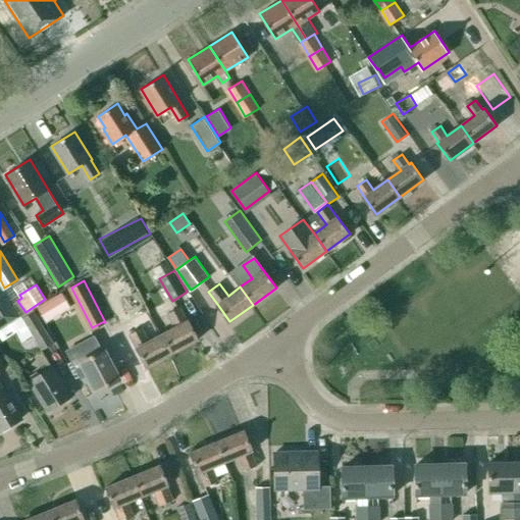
[(0,311),(11,305),(0,287),(0,311)]
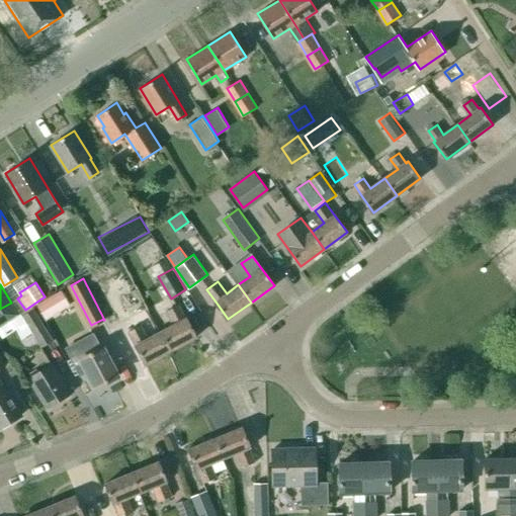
[(69,299),(63,288),(52,294),(58,306),(69,299)]
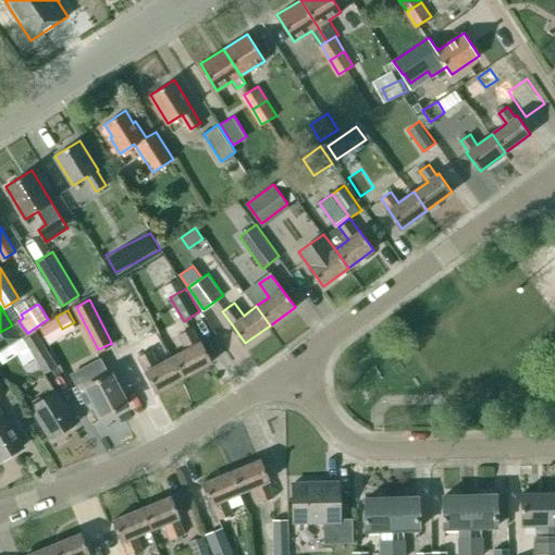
[(187,349),(173,356),(184,377),(211,361),(200,342),(193,328),(180,334),(187,349)]
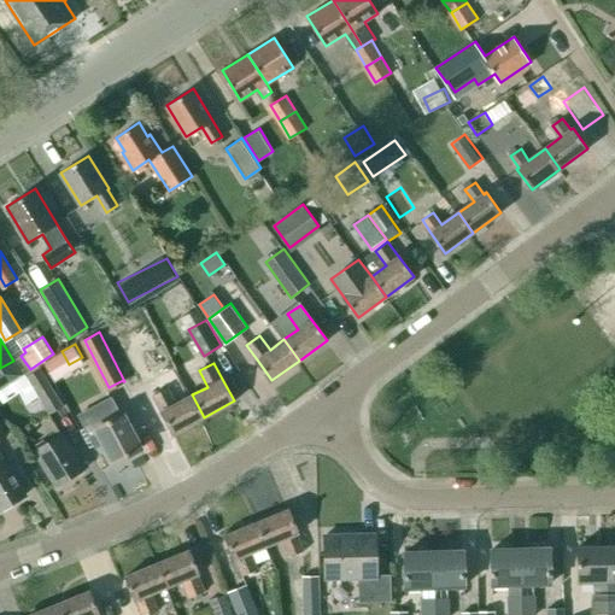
[(27,375),(50,413),(64,404),(41,367),(27,375)]
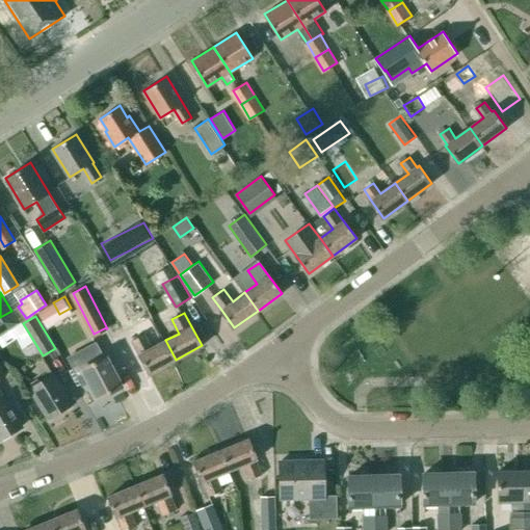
[(0,340),(4,346),(21,336),(15,326),(0,336),(0,340)]
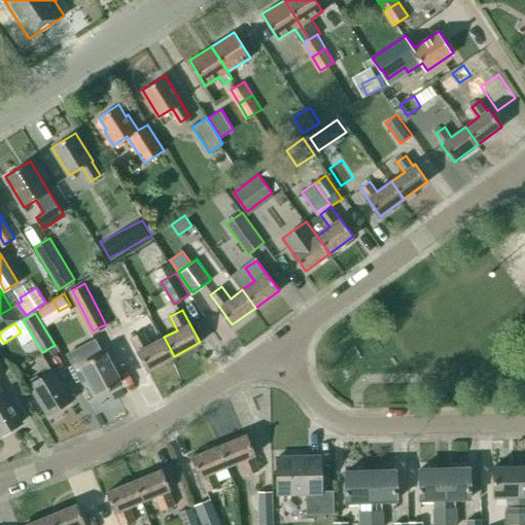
[(148,370),(174,356),(164,337),(150,344),(143,330),(132,337),(139,350),(138,351),(148,370)]
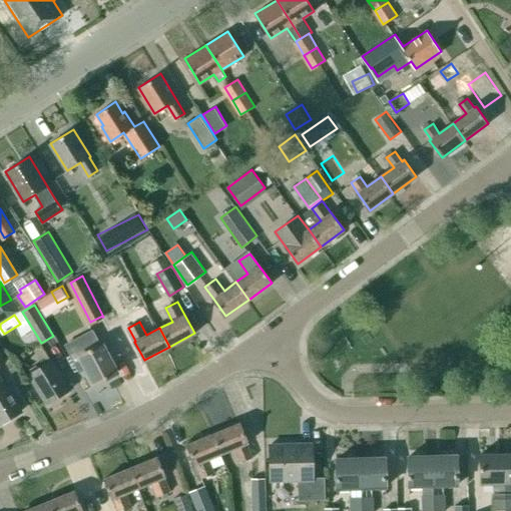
[(118,372),(103,343),(100,344),(93,331),(67,344),(80,370),(86,367),(94,384),(118,372)]
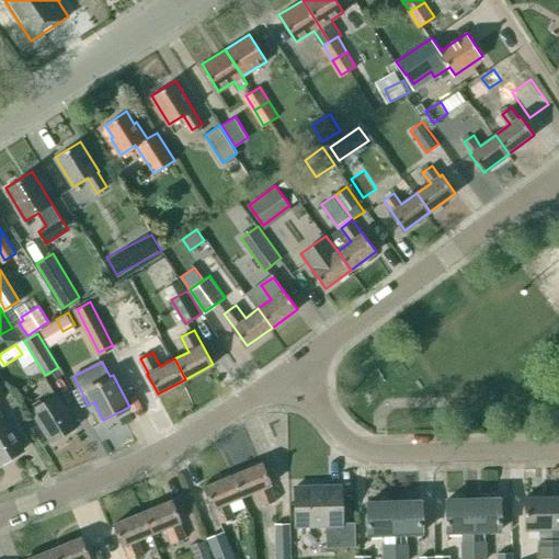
[(0,461),(23,448),(0,406),(0,397),(7,394),(0,380),(0,461)]
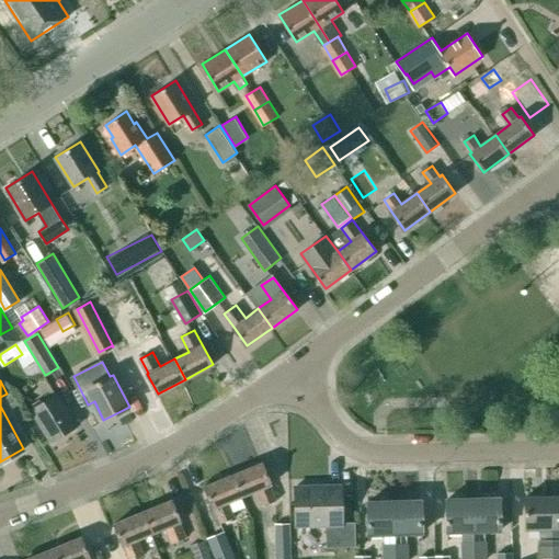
[(32,409),(52,441),(78,424),(58,394),(32,409)]
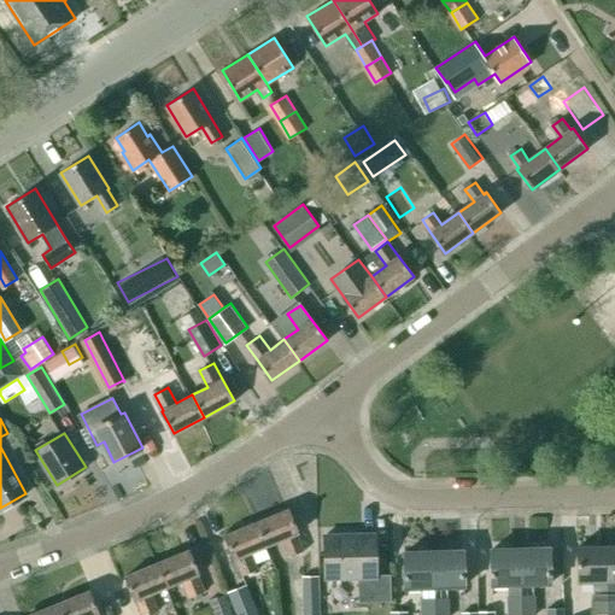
[(290,508),(257,521),(267,545),(283,538),(290,555),(305,550),(299,532),(290,508)]
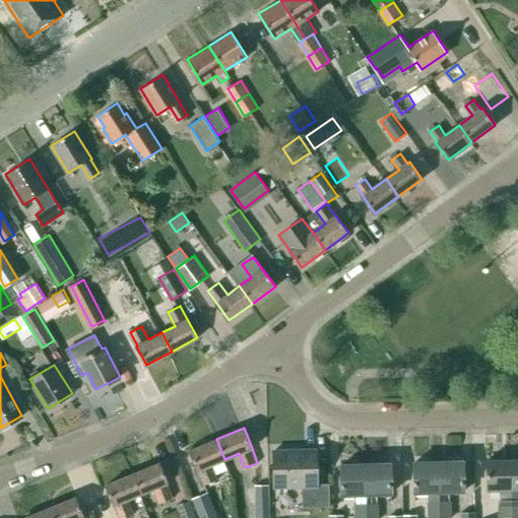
[(211,464),(224,459),(216,439),(190,450),(198,470),(199,469),(205,483),(217,478),(211,464)]
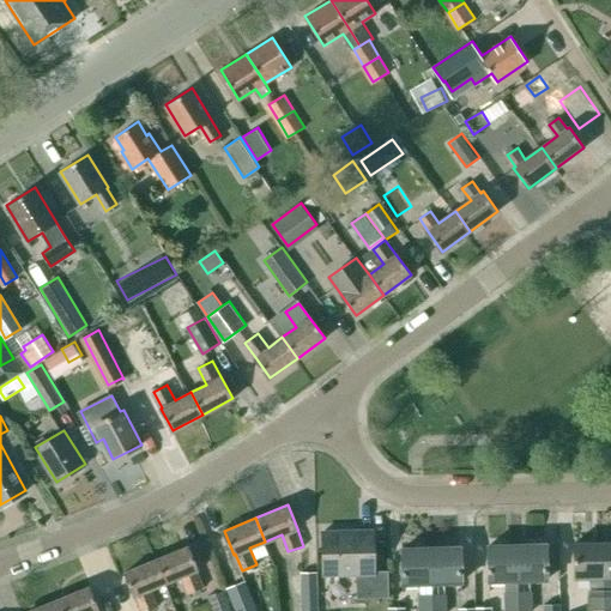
[(374,528),(322,531),(324,574),(357,574),(358,597),(391,596),(389,569),(375,570),(374,528)]
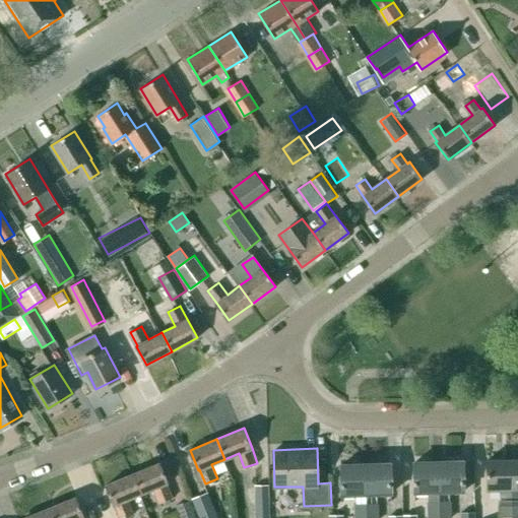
[(502,516),(513,516),(513,499),(512,489),(511,459),(487,460),(488,490),(501,490),(502,516)]
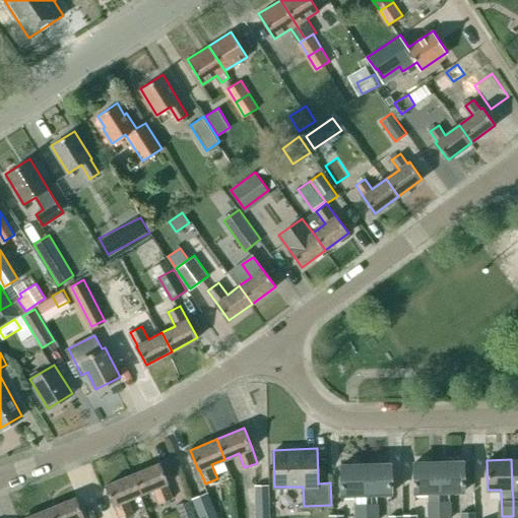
[(439,461),(440,517),(452,517),(451,490),(464,490),(463,460),(439,461)]
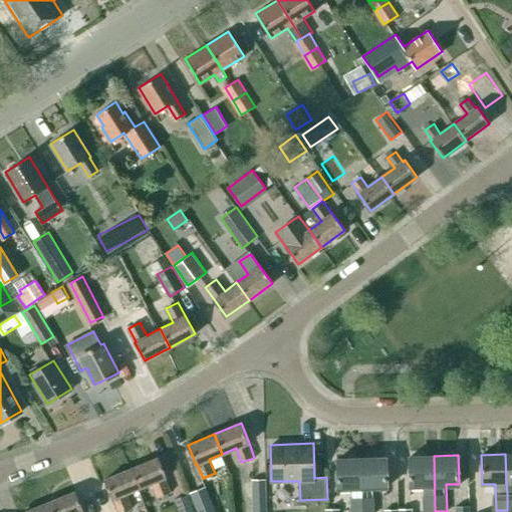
[(425,511),(430,511),(435,511),(434,456),(410,457),(411,485),(424,485),(425,511)]
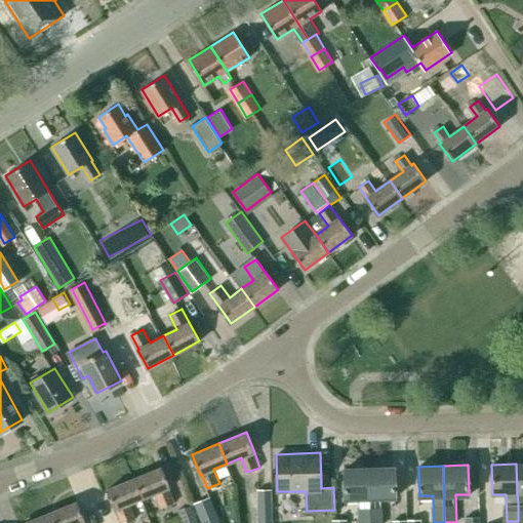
[(161,467),(133,478),(142,498),(156,493),(162,507),(174,501),(161,467)]
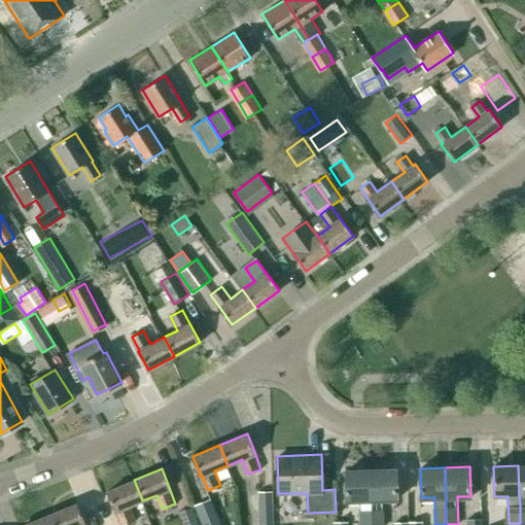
[(396,468),(371,469),(372,524),(383,524),(383,499),(396,498),(396,468)]
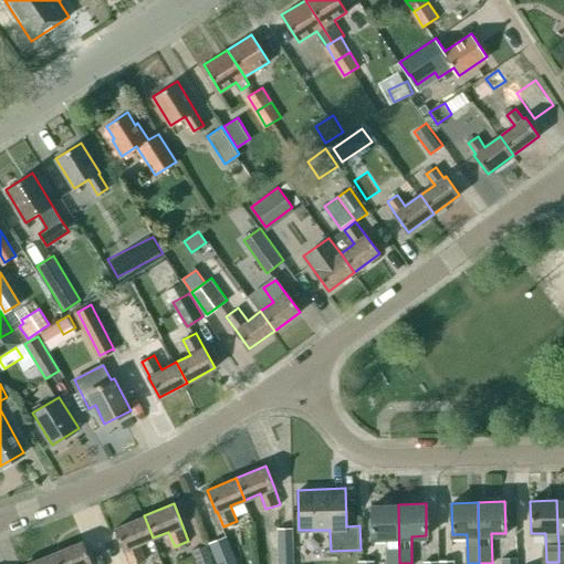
[(388,563),(399,563),(398,504),(372,505),(373,538),(388,536),(388,563)]
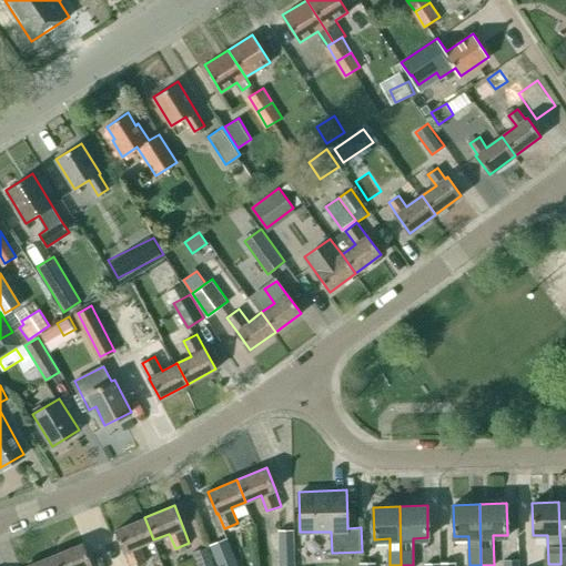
[(140,545),(153,539),(144,517),(115,529),(124,552),(127,551),(132,565),(145,561),(140,545)]
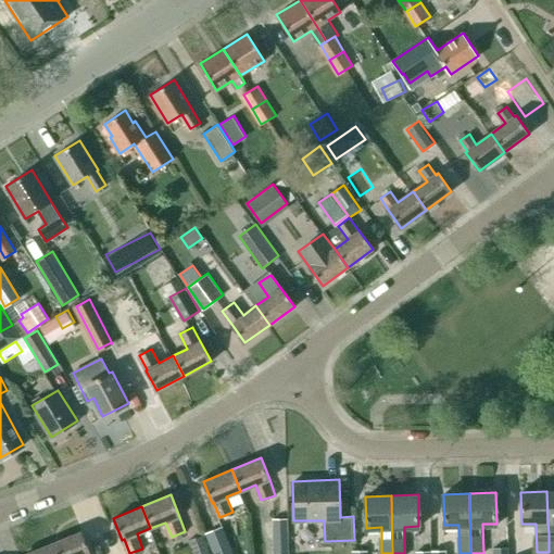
[(289,553),(288,517),(273,518),(275,553),(289,553)]
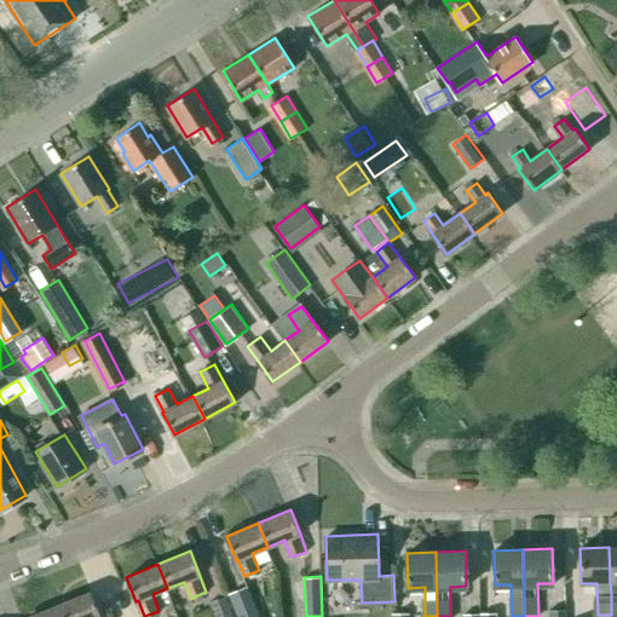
[(261,616),(248,584),(229,593),(238,616),(261,616)]
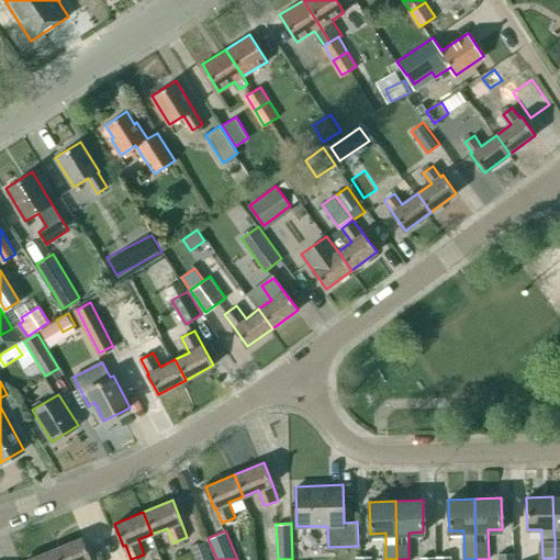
[(81,537),(53,549),(56,559),(90,559),(81,537)]
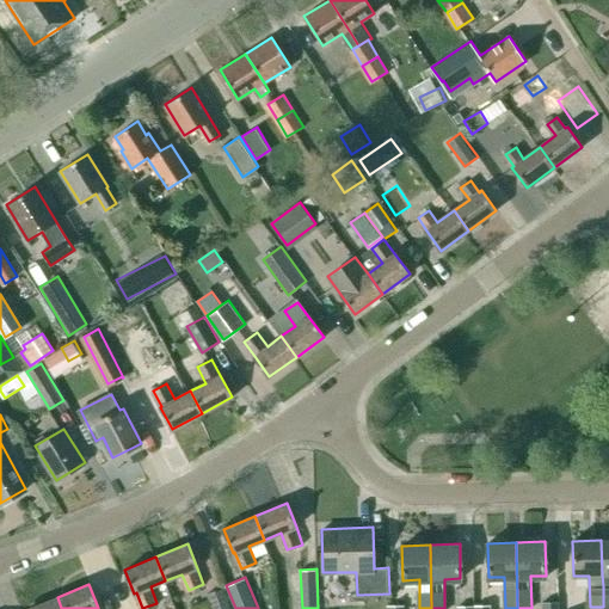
[(207,594),(211,608),(233,608),(225,586),(207,594)]
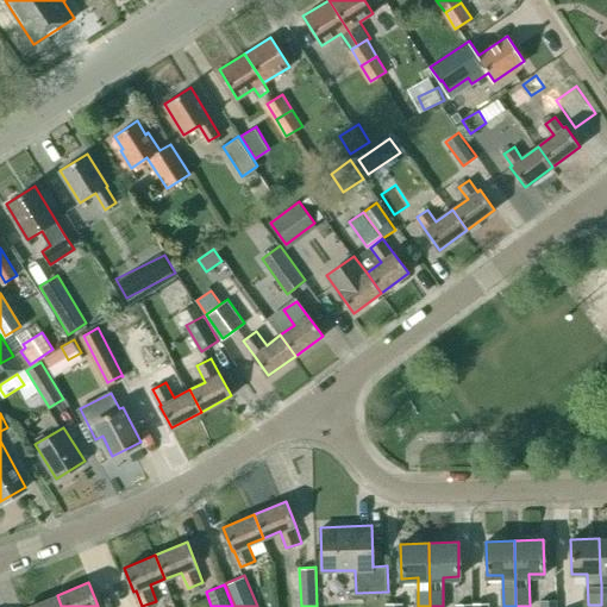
[(61,606),(57,595),(27,606),(61,606)]
